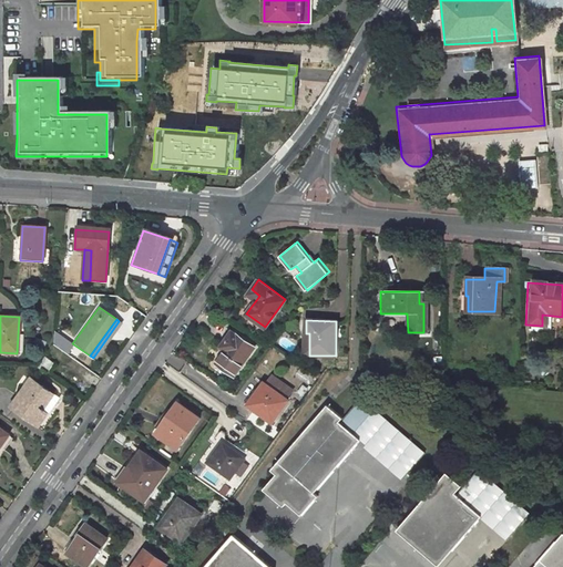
[(234,374),(253,347),(229,331),(222,342),(227,346),(224,350),(216,362),(234,374)]
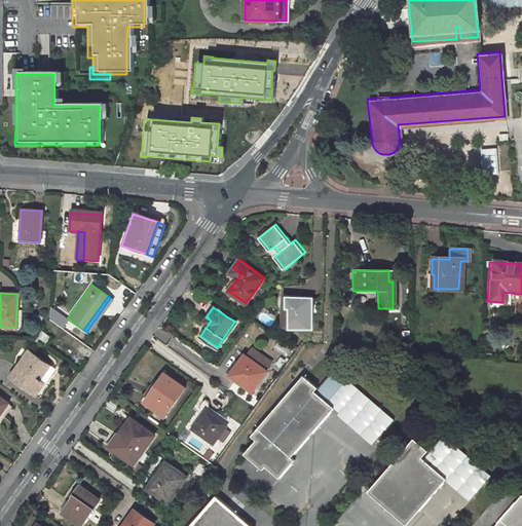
[(59,326),(64,320),(57,314),(51,321),(59,326)]
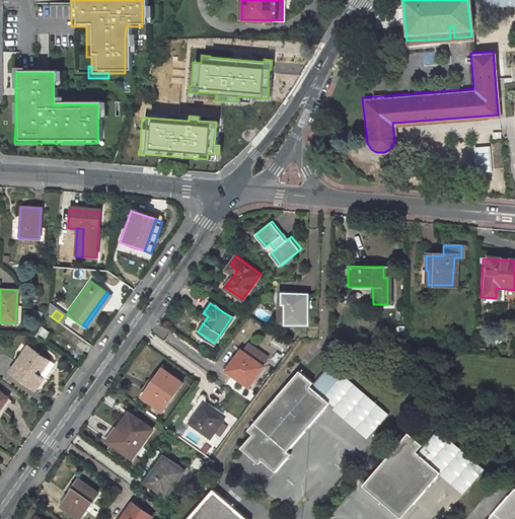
[(42,343),(48,334),(39,327),(32,336),(42,343)]
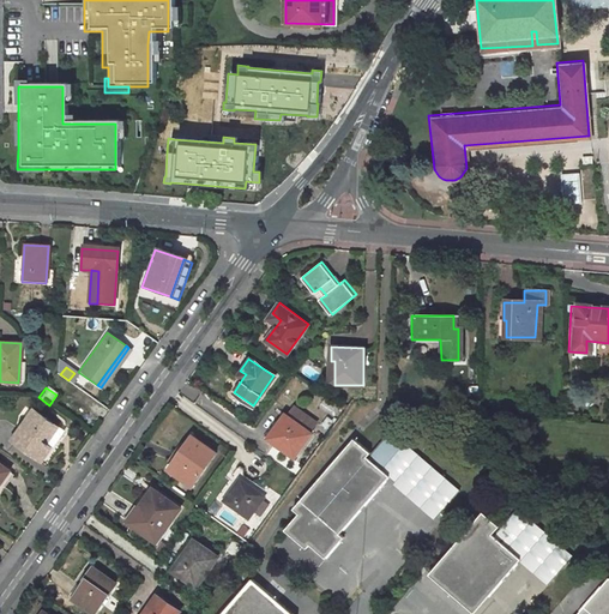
[(291,405),(285,415),(308,431),(314,421),(291,405)]
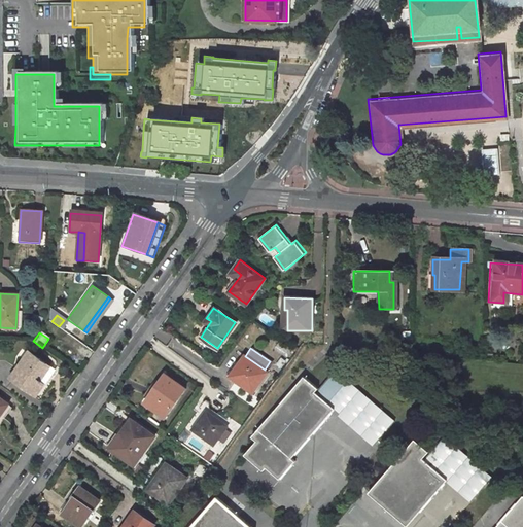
[(46,364),(28,351),(8,377),(35,396),(43,384),(40,382),(35,379),(46,364)]
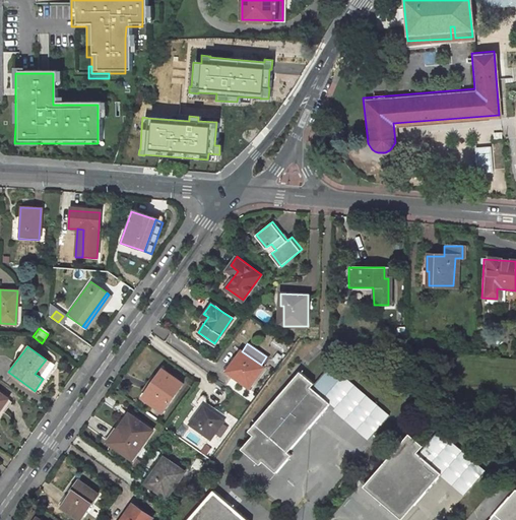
[(240,350),(227,369),(250,385),(262,366),(261,365),(242,351),(240,350)]
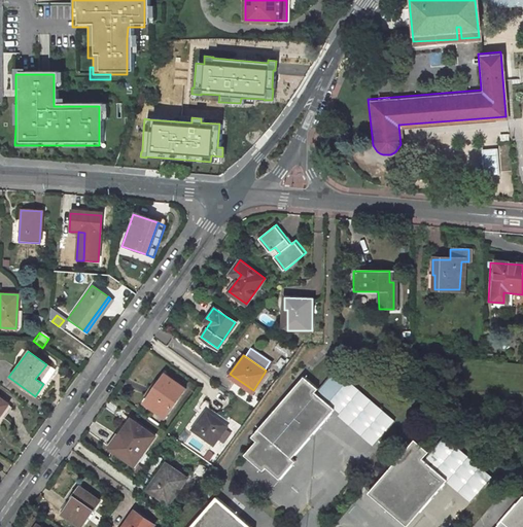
[(50,367),(46,364),(35,379),(40,382),(50,367)]
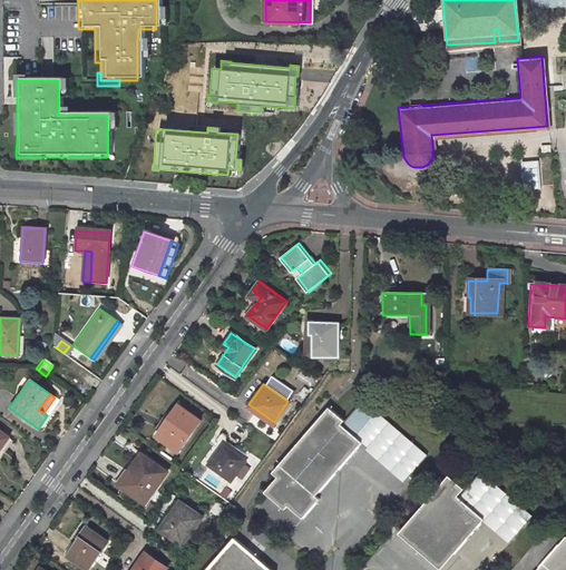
[(343,420),(327,406),(270,472),(275,477),(261,492),(282,510),(285,507),(300,518),(316,498),(313,495),(361,439),(354,433),(373,411),(360,400),(343,420)]
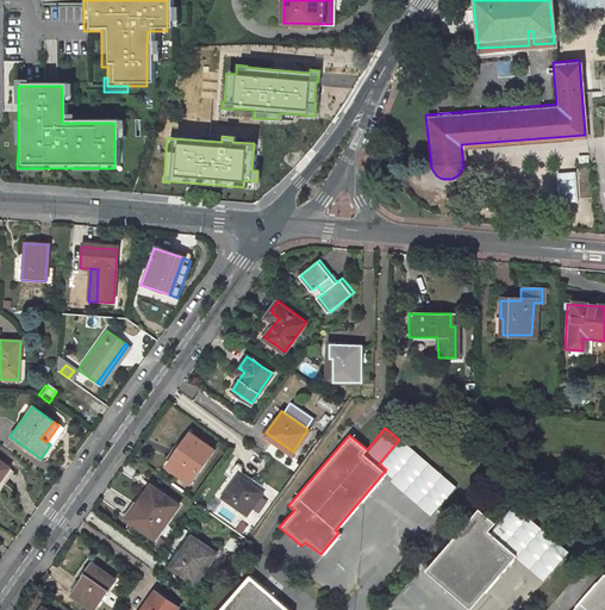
[(188,484),(213,450),(188,433),(168,462),(180,471),(176,475),(188,484)]
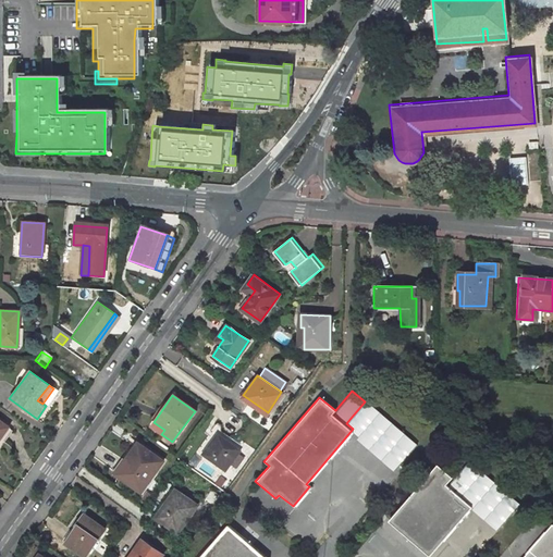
[(415,444),(365,401),(346,423),(353,429),(396,466),(415,444)]
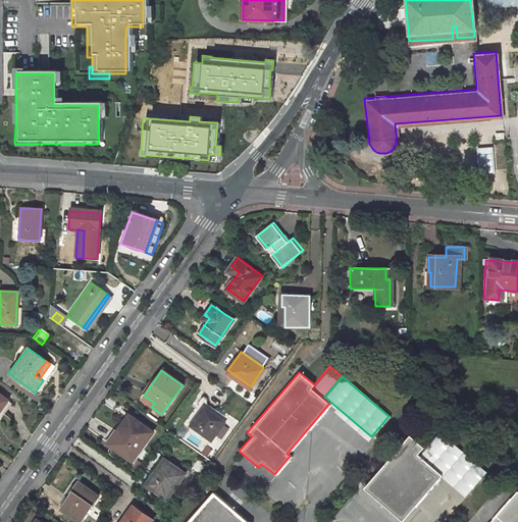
[(0,413),(8,402),(0,396),(0,413)]
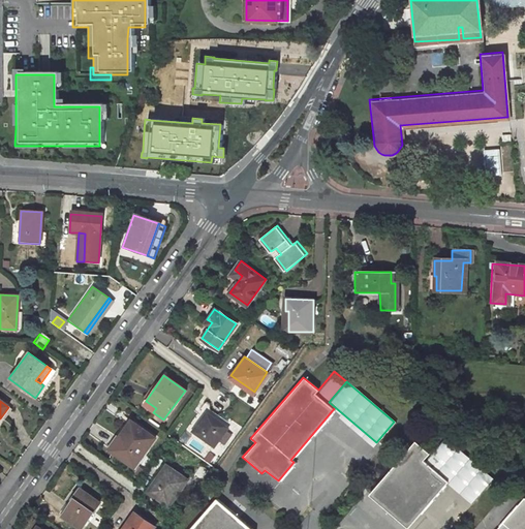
[(156,408),(146,401),(143,404),(153,412),(156,408)]
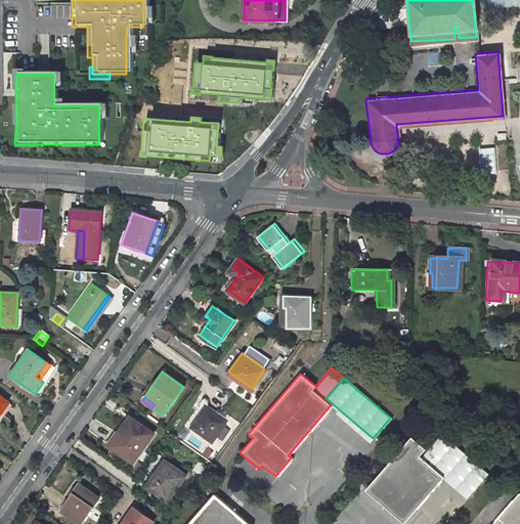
[(204,408),(189,427),(210,442),(224,423),(204,408)]
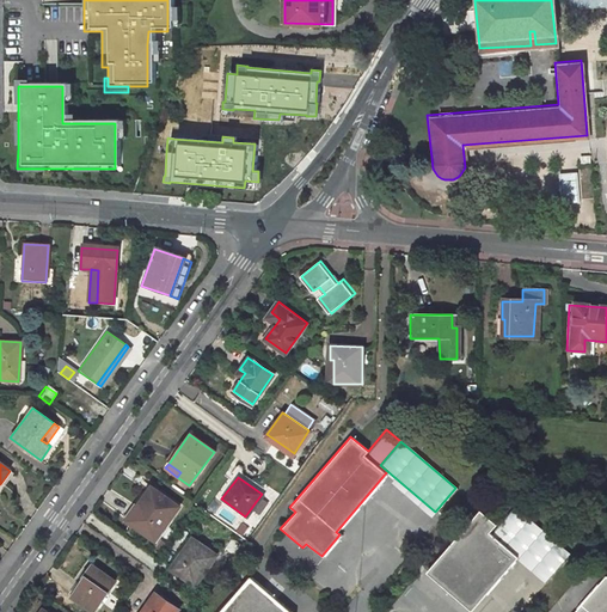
[(153,542),(177,508),(149,488),(138,506),(139,507),(128,524),(153,542)]
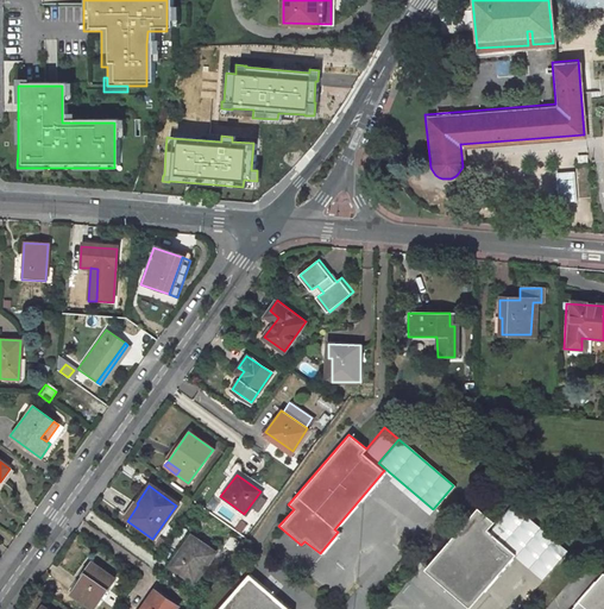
[(478,508),(425,570),(470,608),(518,551),(507,540),(527,516),(511,504),(496,523),(478,508)]
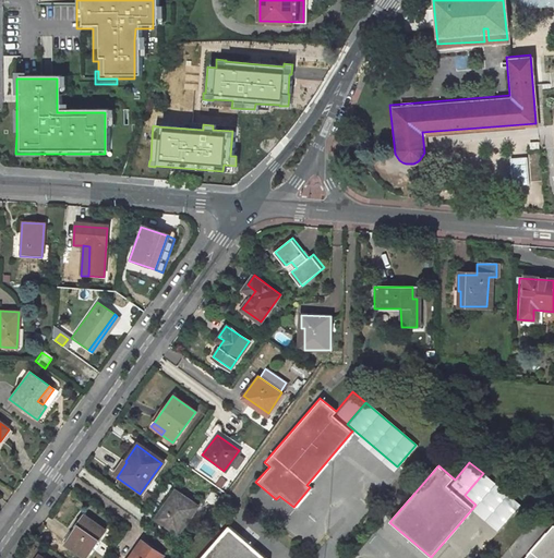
[(520,506),(483,473),(465,495),(476,505),(502,528),(520,506)]
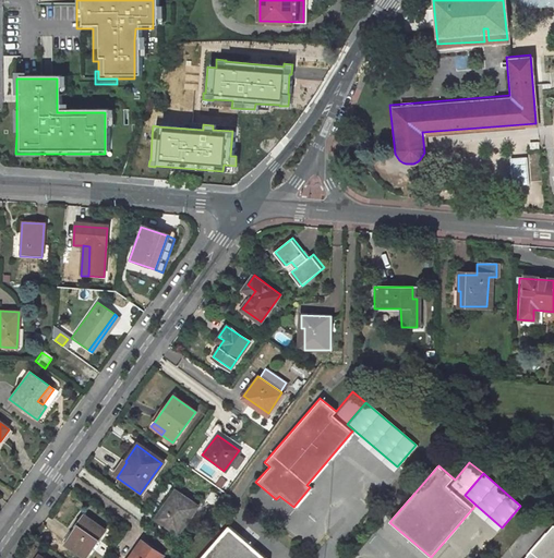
[(169,501),(156,519),(177,533),(196,507),(177,493),(170,501),(169,501)]
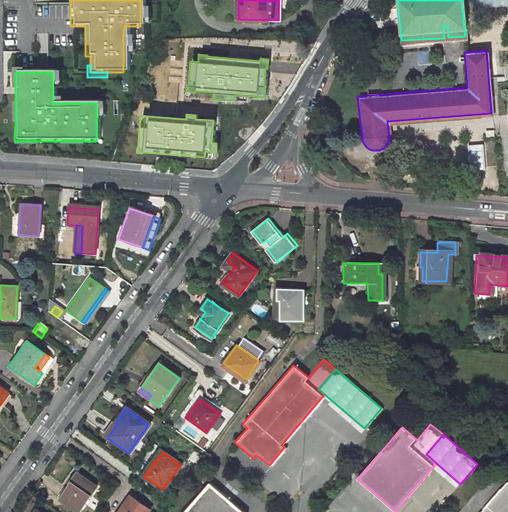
[(74,511),(76,511),(94,488),(75,475),(69,484),(70,485),(59,501),(74,511)]
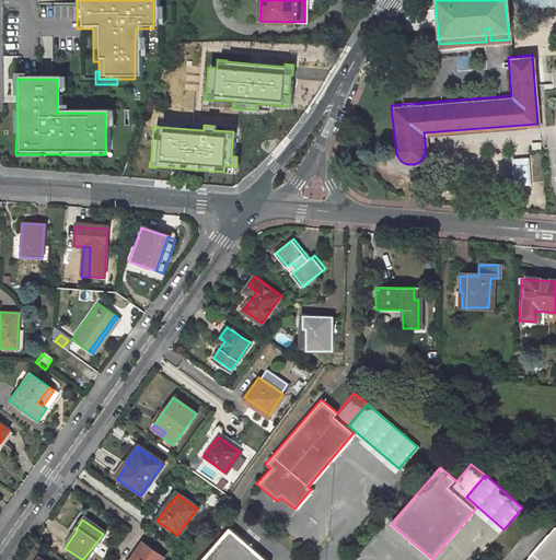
[(555,559),(555,527),(525,559),(555,559)]
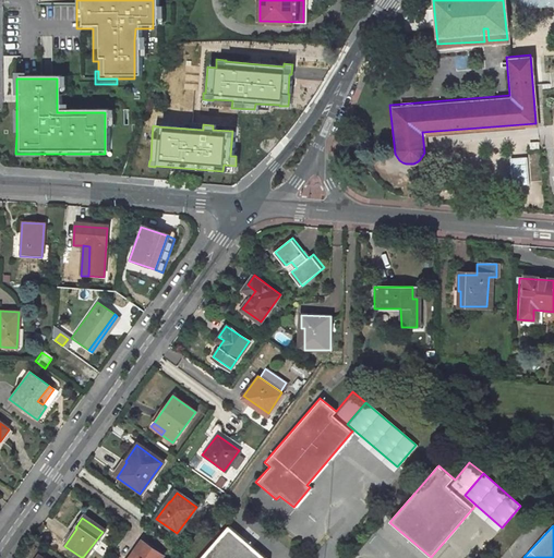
[(264,557),(228,526),(200,557),(264,557)]
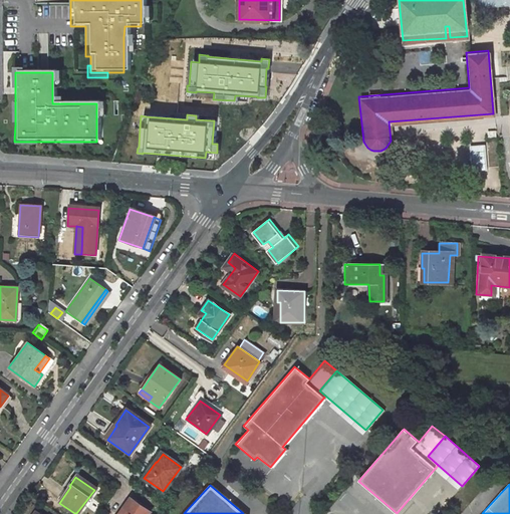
[(147,513),(149,513),(130,500),(118,513),(147,513)]
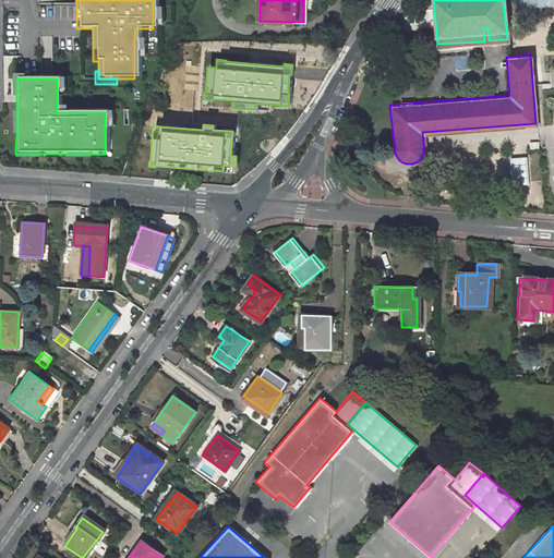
All buildings are outlined.
